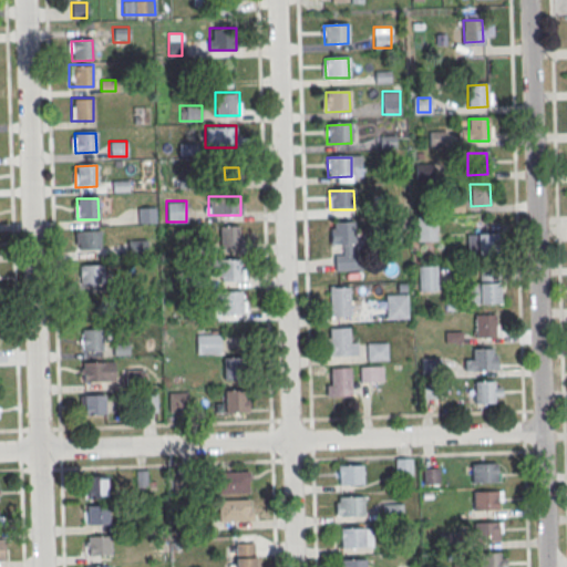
[(137,223),(154,223),(154,206),(137,206),(137,223)]
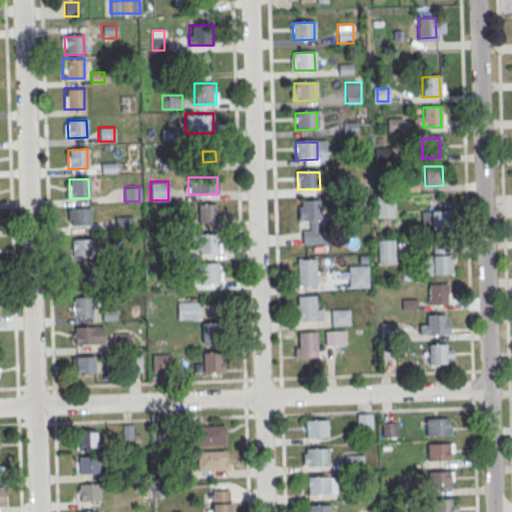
[(301,201),(319,201),(319,220),(302,221),(301,201)]
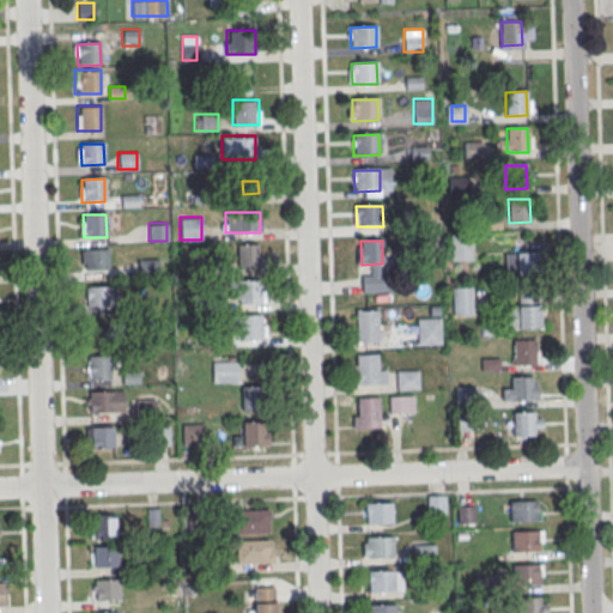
[(469,259),(469,241),(453,241),(453,259),(469,259)]
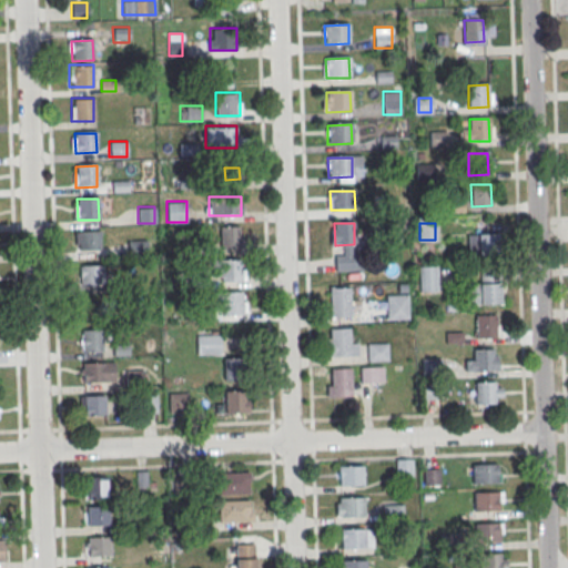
[(239,225),(220,225),(220,247),(239,247),(239,225)]
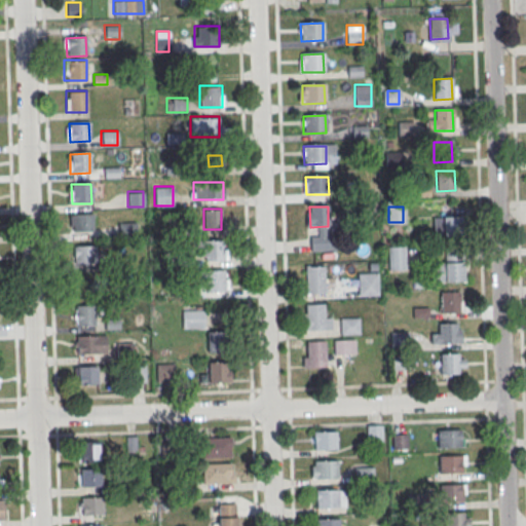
[(92,214),(92,232),(73,232),(72,215),(92,214)]
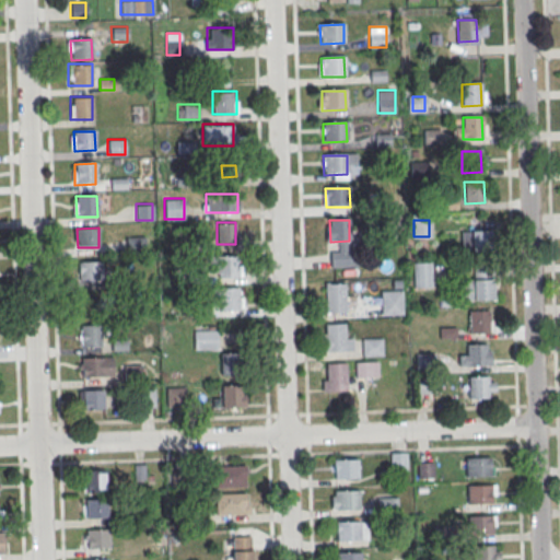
[(471,231),(490,231),(491,253),(471,253),(471,231)]
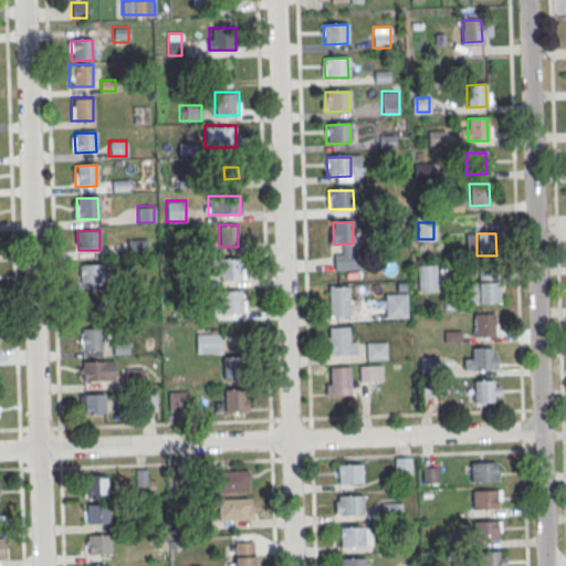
[(145,239),(128,239),(128,253),(145,253),(145,239)]
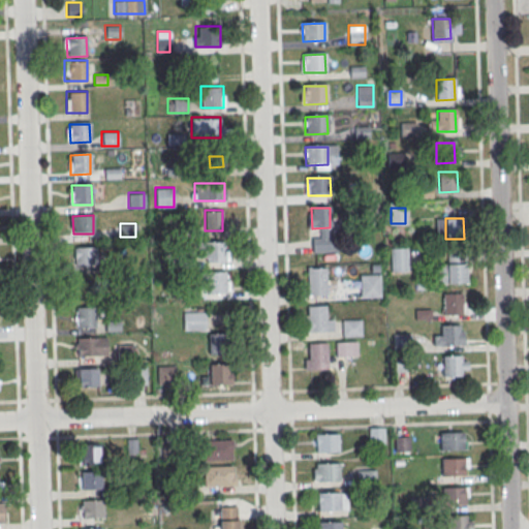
[(224,242),(201,242),(201,260),(224,260),(224,242)]
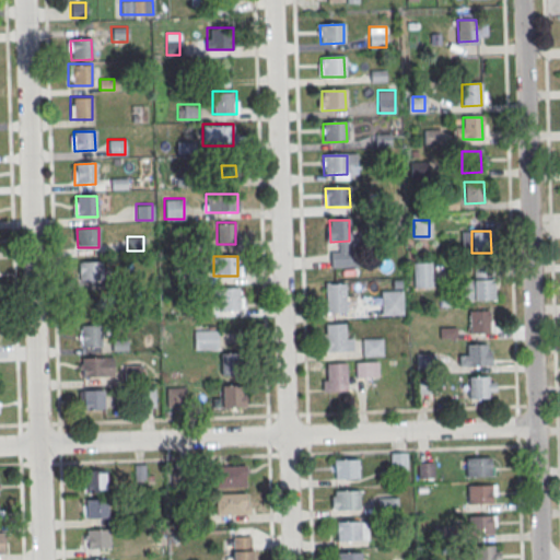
[(102,261),(103,281),(81,281),(81,263),(102,261)]
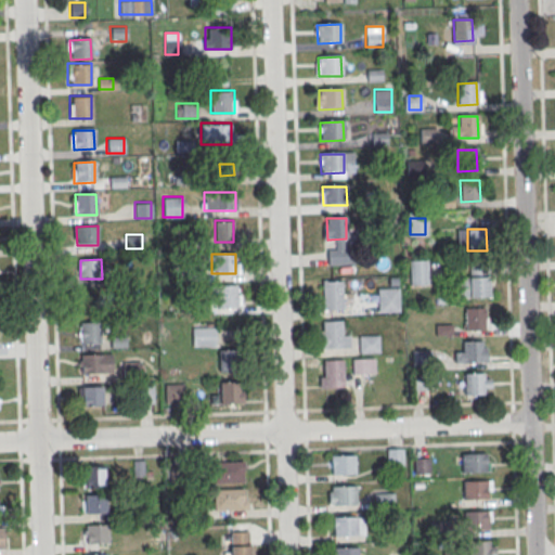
[(410,283),(428,283),(428,259),(410,259),(410,283)]
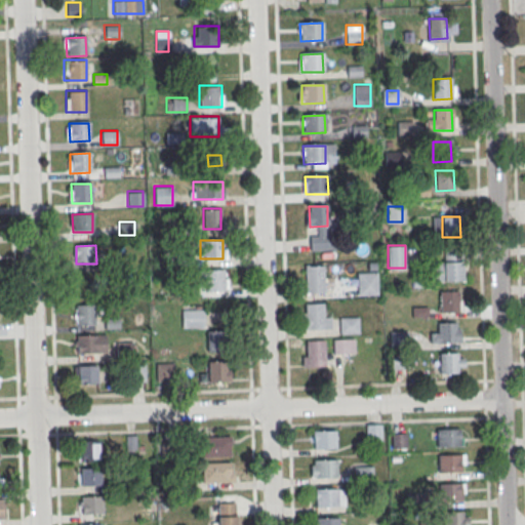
[(433,264),(444,264),(443,250),(460,249),(461,283),(434,283),(433,264)]
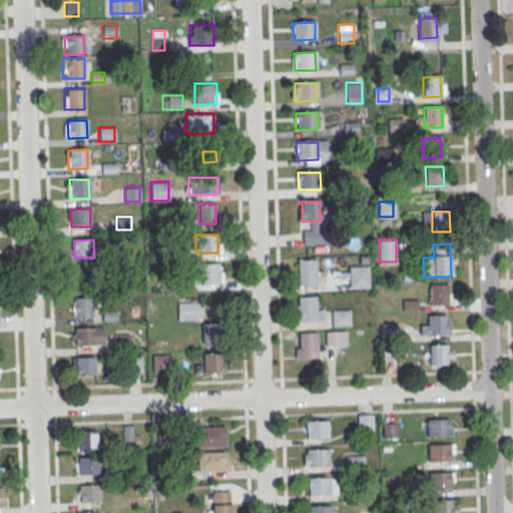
[(297,262),(316,261),(317,287),(298,287),(297,262)]
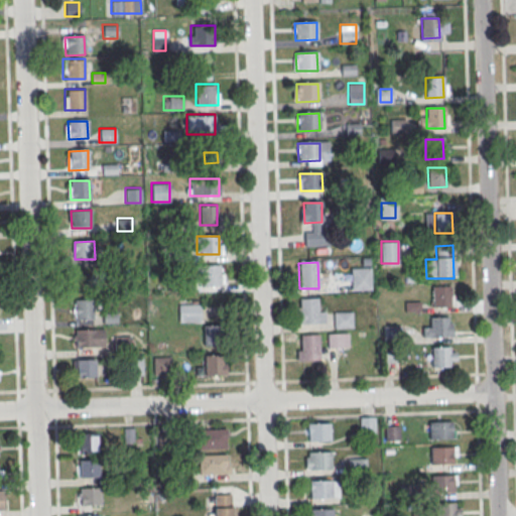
[(223,284),(223,264),(201,264),(201,285),(223,284)]
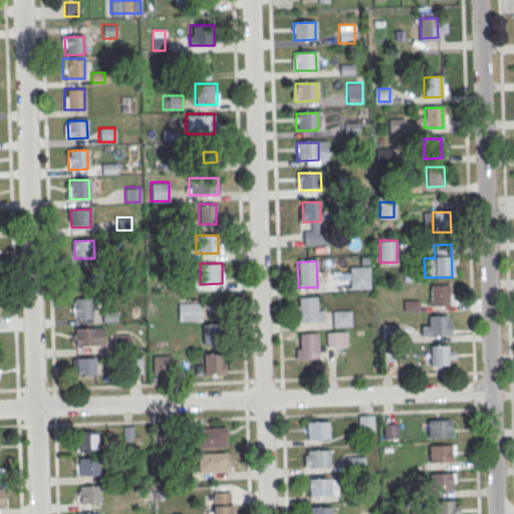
[(95,280),(86,264),(72,271),(80,287),(95,280)]
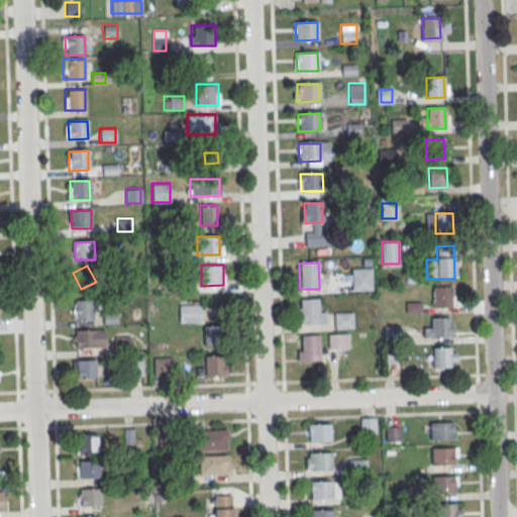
[(351,289),(368,289),(368,269),(351,269),(351,289)]
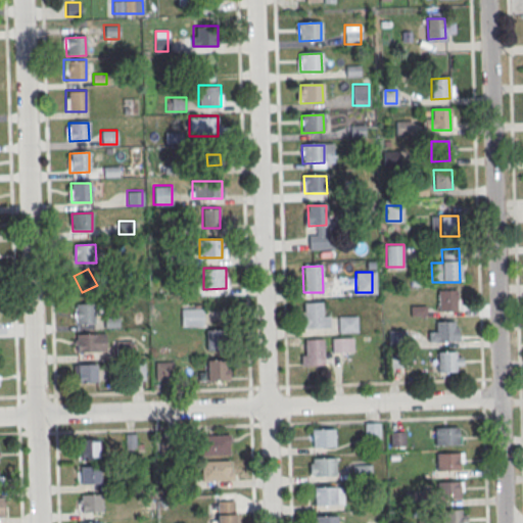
[(438,291),(456,291),(457,312),(438,312),(438,291)]
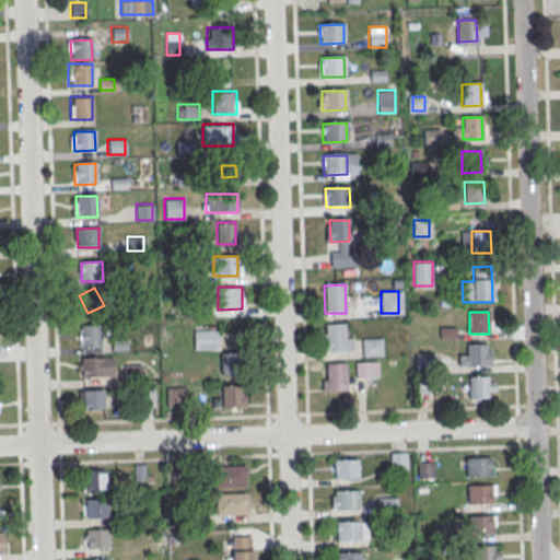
[(324,325),(345,324),(345,339),(352,339),(353,352),(322,353),(321,335),(325,335),(324,325)]
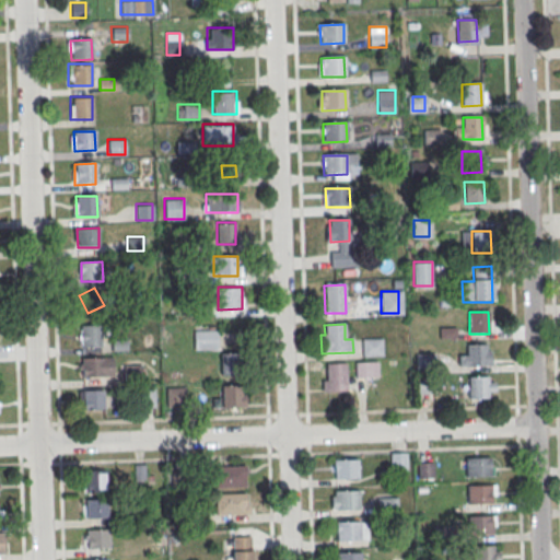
[(101,346),(101,325),(80,325),(80,346),(101,346)]
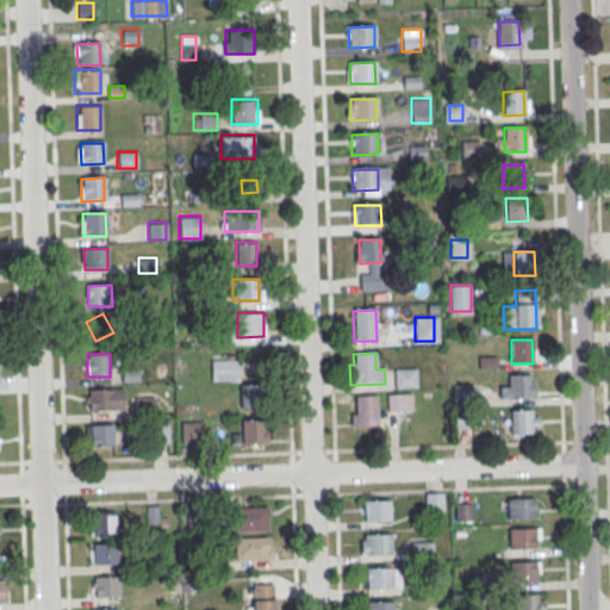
[(237,359),(211,359),(211,380),(237,380),(237,359)]
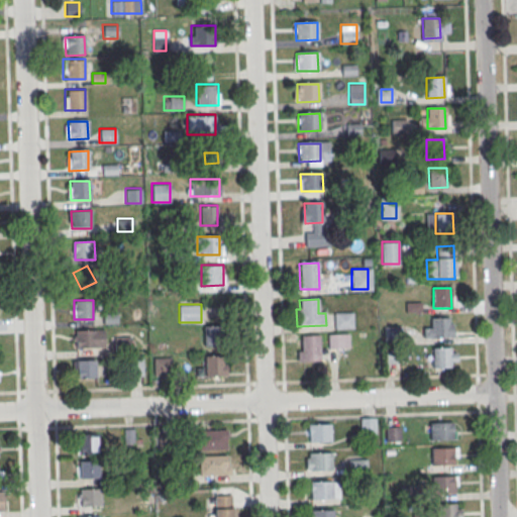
[(352,327),(352,311),(334,312),(334,328),(352,327)]
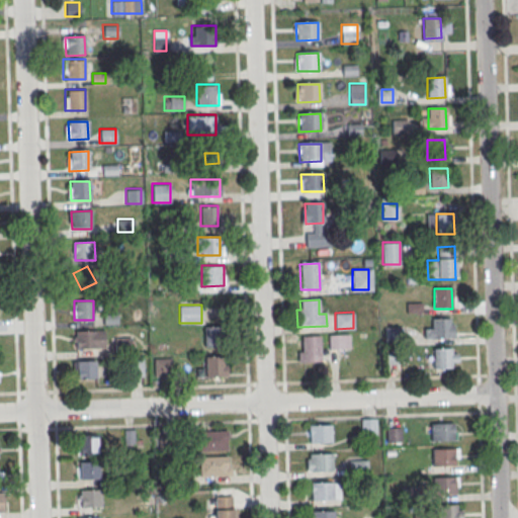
[(432,319),(449,319),(449,325),(452,325),(453,339),(424,340),(424,330),(432,329),(432,319)]
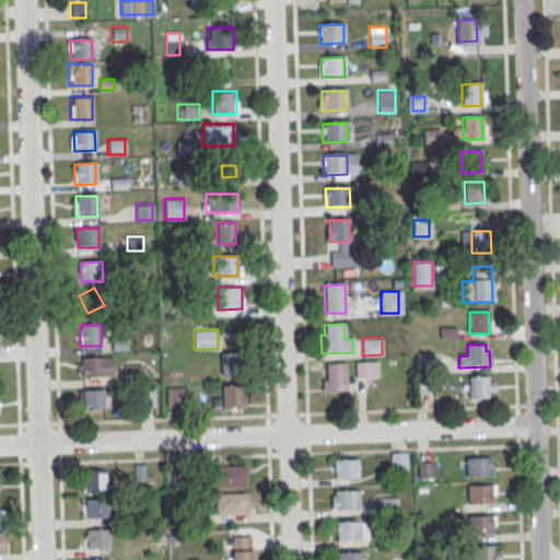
[(221,352),(221,374),(242,374),(242,352),(221,352)]
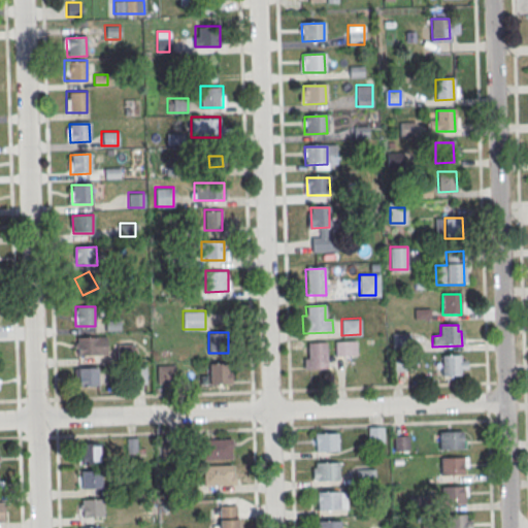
[(106,336),(75,336),(75,354),(106,354),(106,336)]
